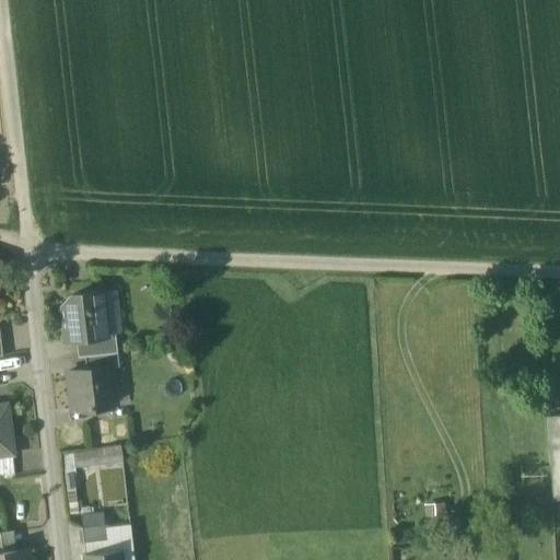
[(102,292),(71,295),(60,308),(65,341),(76,340),(106,337),(106,335),(102,292)]
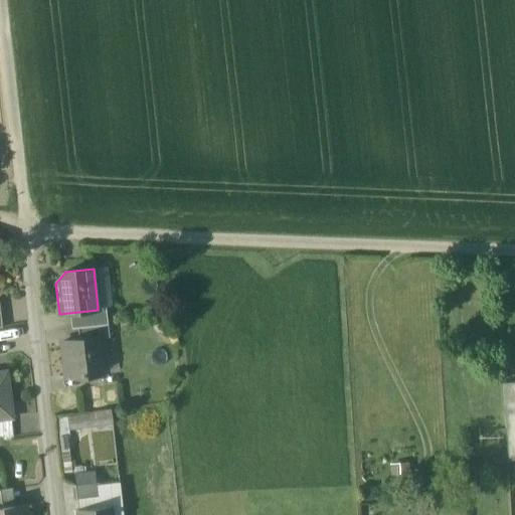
[(98,310),(69,313),(71,329),(77,329),(77,328),(108,325),(106,307),(98,308),(98,310)]
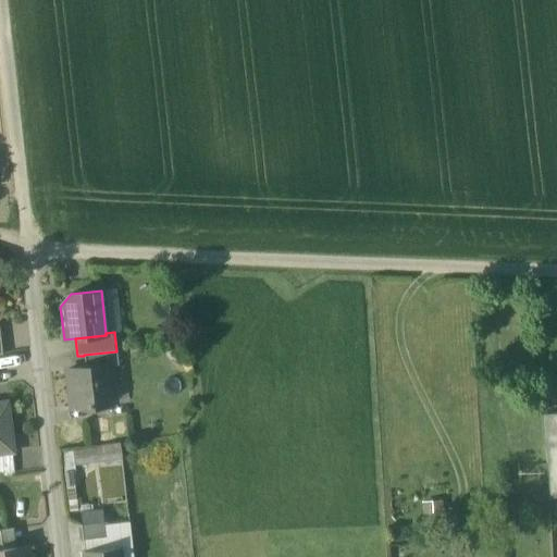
[(116,351),(84,355),(84,356),(85,368),(110,366),(110,367),(118,366),(116,351)]
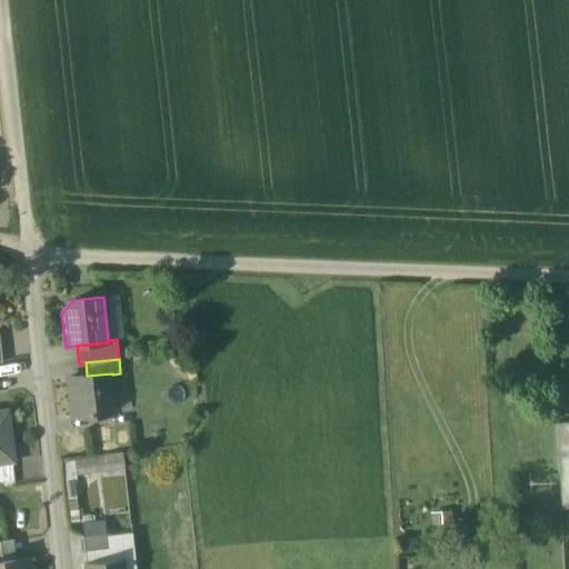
[(87,376),(69,378),(73,418),(109,413),(108,398),(116,397),(112,375),(112,373),(87,376)]
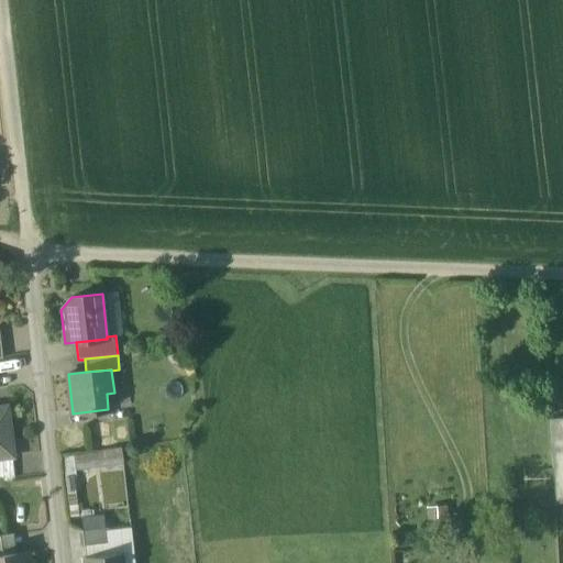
[(562,418),(549,419),(554,501),(562,500),(562,418)]
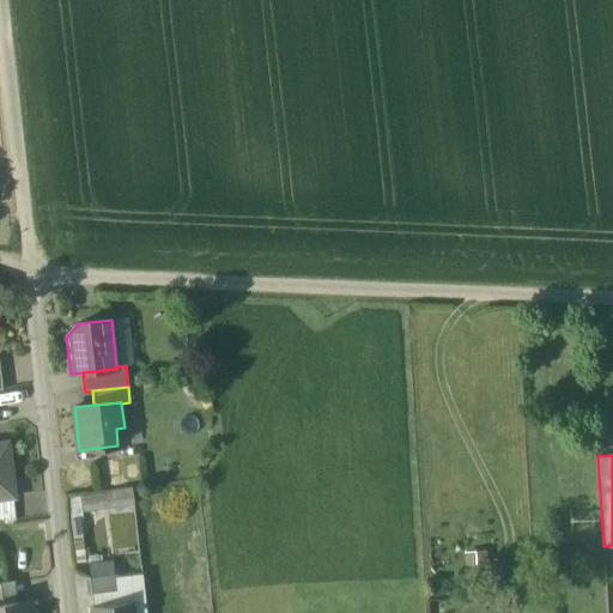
[(0,502),(16,499),(12,469),(0,471),(0,502)]
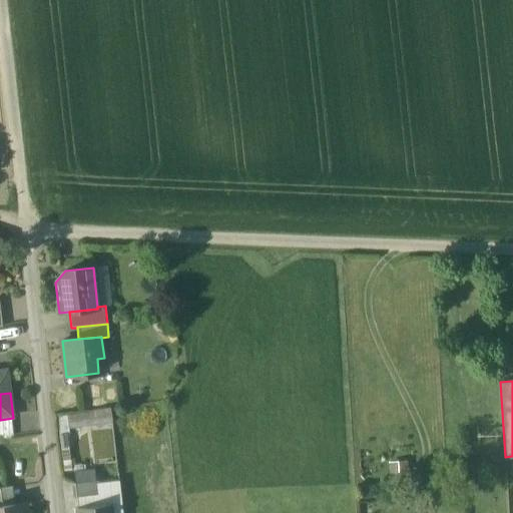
[(67,418),(69,431),(113,424),(111,410),(95,412),(95,414),(67,418)]
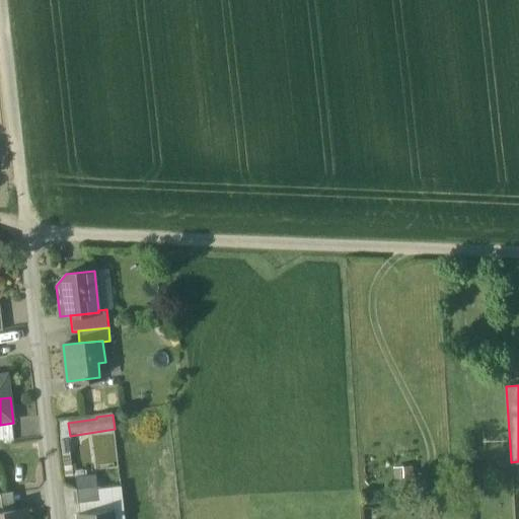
[(68,441),(61,442),(66,477),(72,476),(68,441)]
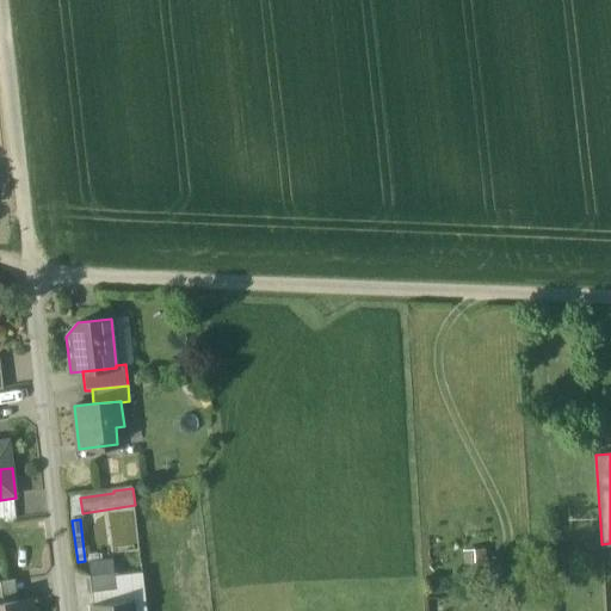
[(116,575),(90,579),(92,594),(117,592),(116,578),(116,575)]
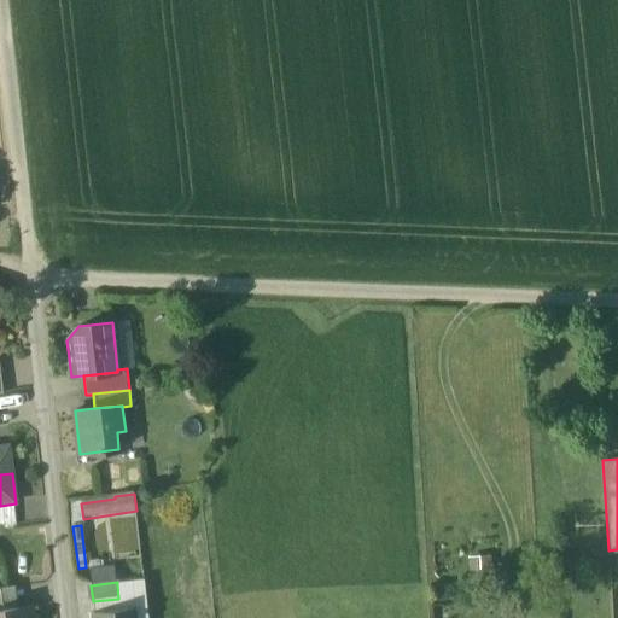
[(147,617),(144,582),(117,584),(118,599),(93,601),(95,613),(133,610),(133,617),(147,617)]
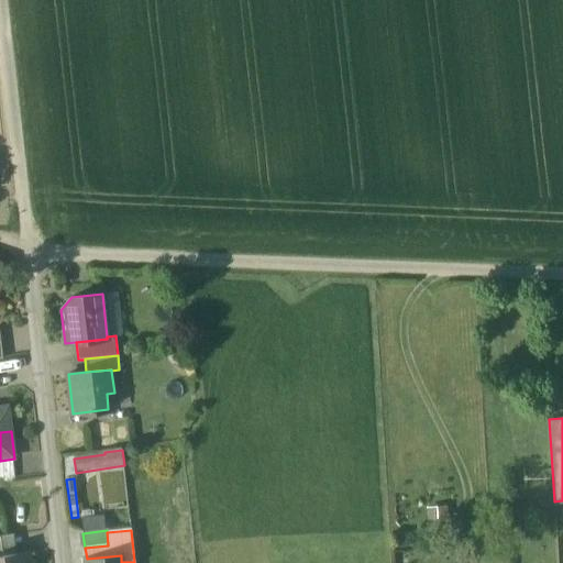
[(2,553),(0,553),(0,562),(18,562),(17,555),(3,556),(2,553)]
